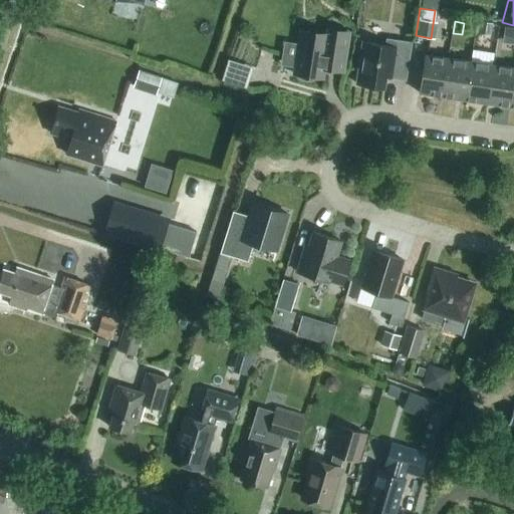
[(479,23),(478,34),(491,36),(492,24),(479,23)]
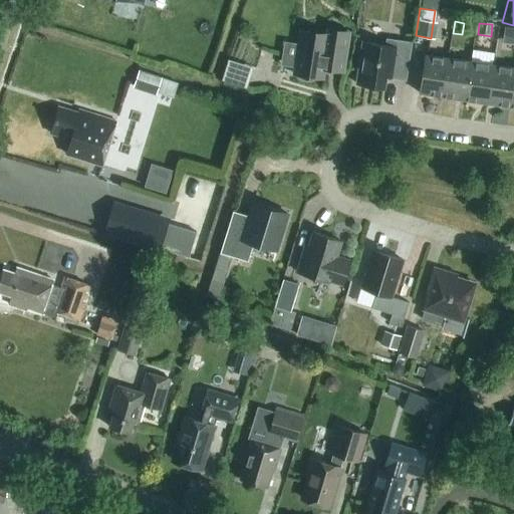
[(343,70),(349,32),(328,29),(327,33),(301,29),(294,73),(322,78),(324,67),(343,70)]
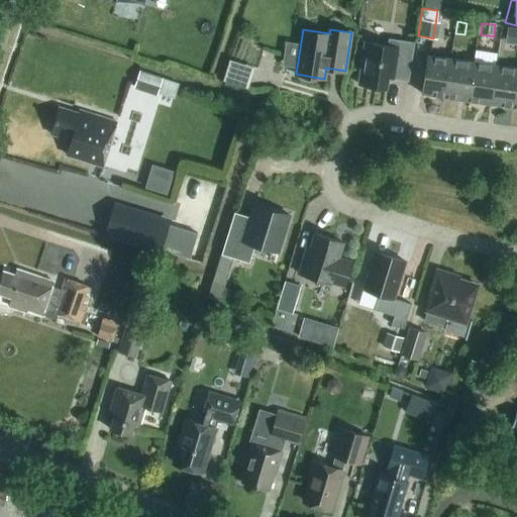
[(408,80),(414,42),(389,38),(388,45),(365,41),(358,84),(386,88),(388,77),(408,80)]
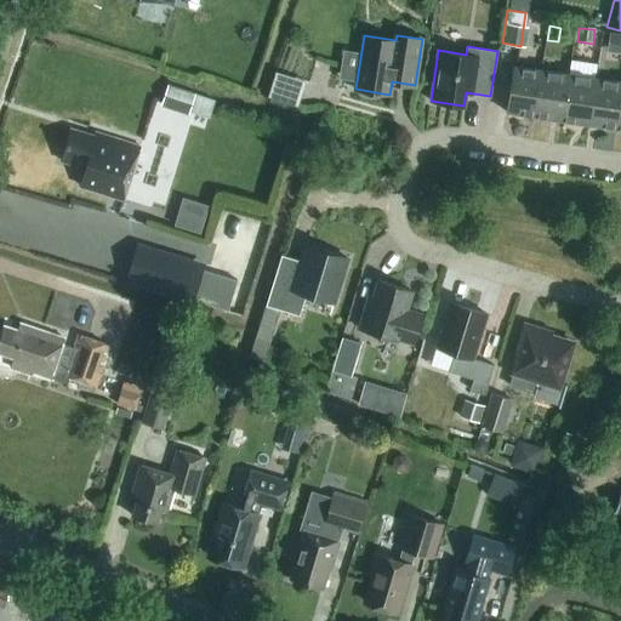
[(534,117),(541,70),(513,66),(506,112),(534,117)]
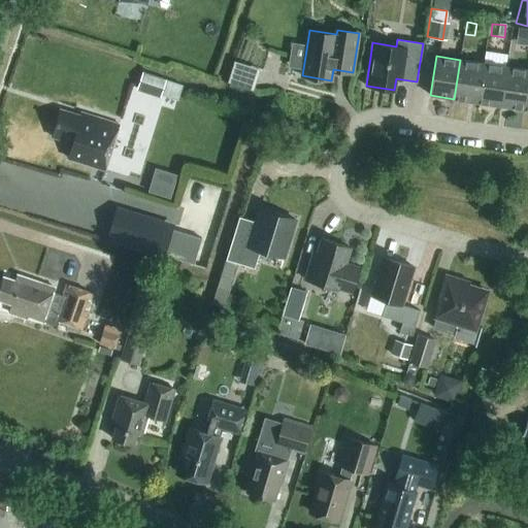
[(477,102),(483,63),(460,60),(454,99),(477,102)]
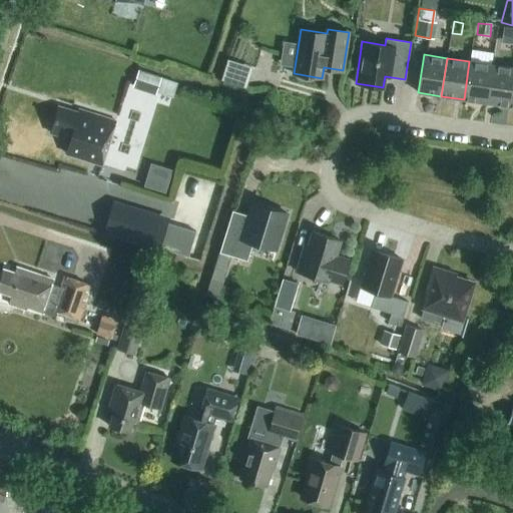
[(486,102),(492,64),(469,61),(464,99),(486,102)]
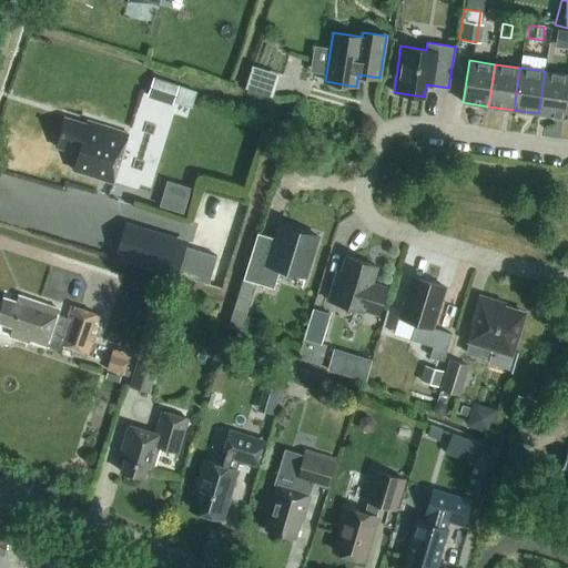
[(564,118),(567,87),(567,74),(545,71),(538,113),(564,118)]
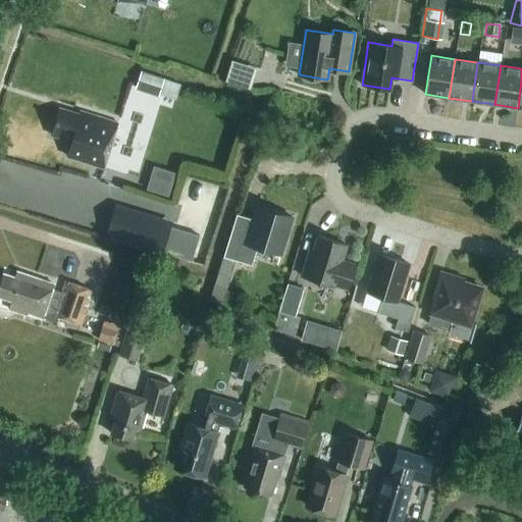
[(158,96),(164,77),(142,70),(136,88),(158,96)]
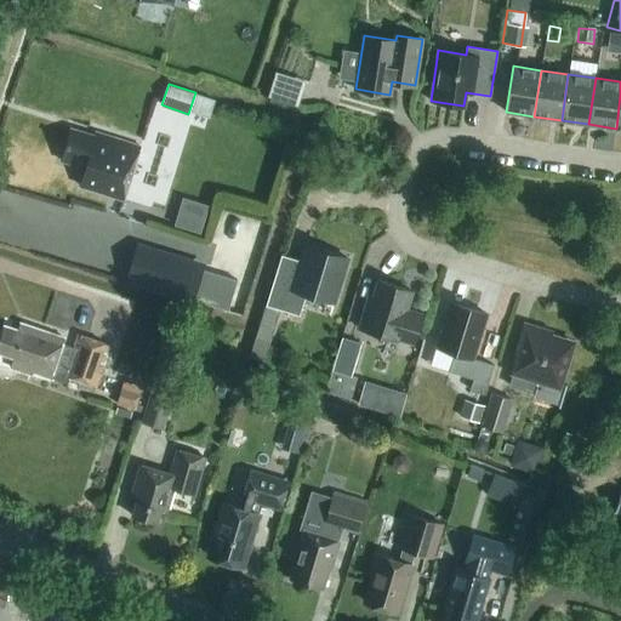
[(95,136),(70,129),(61,161),(85,167),(85,171),(80,186),(125,199),(141,147),(96,132),(96,134),(95,136)]
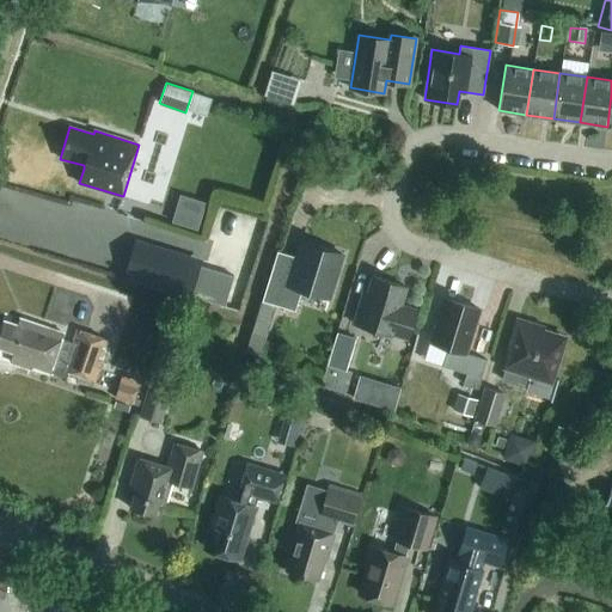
[(200,227),(208,199),(181,190),(172,220),(200,227)]
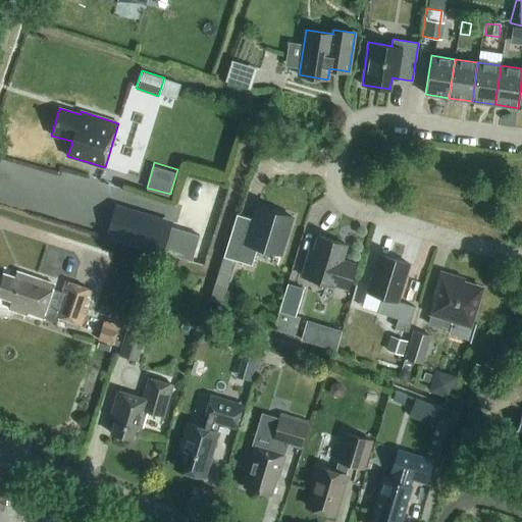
[(162,253),(172,220),(115,203),(105,236),(162,253)]
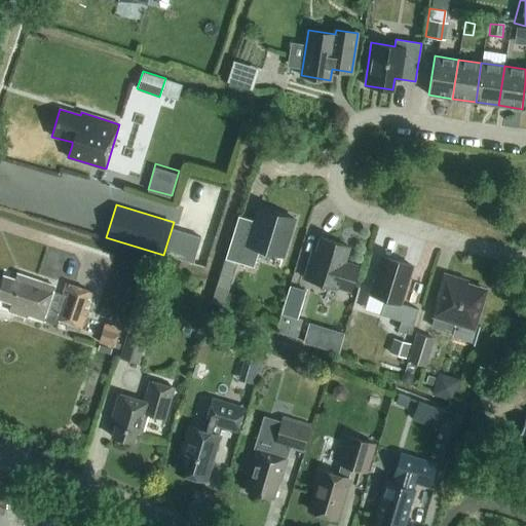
[(283,257),(295,219),(259,208),(254,221),(238,216),(212,302),(224,305),(237,262),(254,267),(259,249),(283,257)]
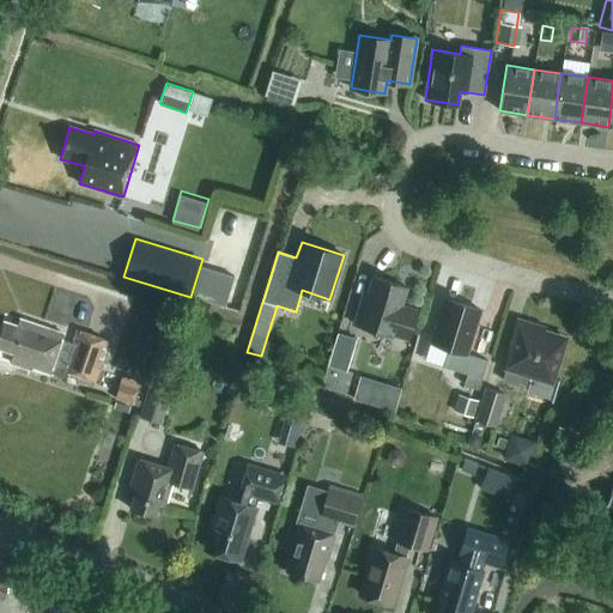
[(417,310),(400,305),(406,287),(374,277),(365,307),(360,305),(354,325),(392,335),(392,333),(408,338),(417,310)]
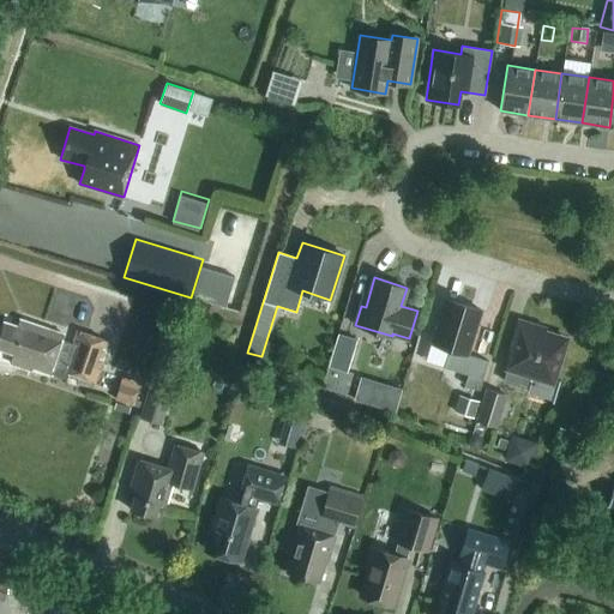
[(480,390),(488,361),(468,355),(482,311),(446,300),(432,343),(450,349),(444,367),(468,374),(464,385),(480,390)]
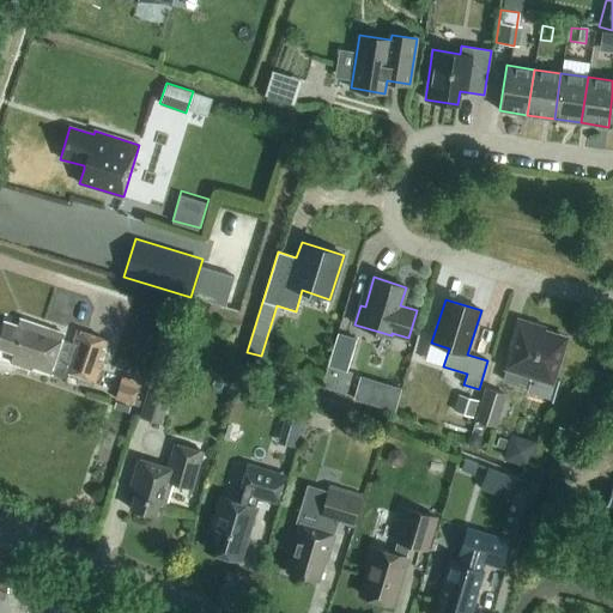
[(64,333),(23,320),(20,327),(4,321),(0,333),(0,347),(13,353),(11,363),(31,370),(32,366),(50,372),(67,378),(68,372),(95,381),(109,341),(77,331),(73,343),(62,338),(64,333)]
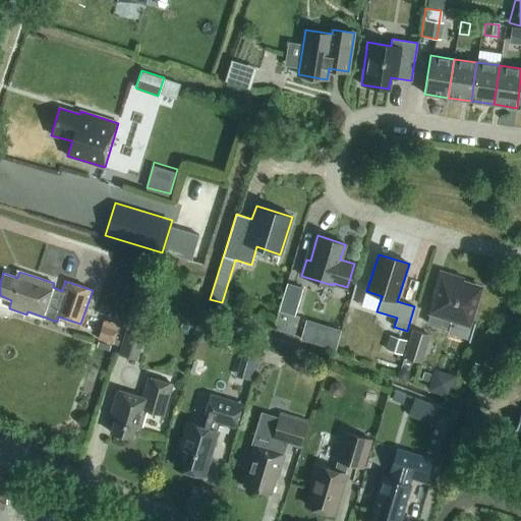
[(474,322),(469,320),(479,288),(462,282),(462,280),(441,274),(436,290),(438,291),(427,323),(448,329),(447,331),(470,338),(474,322)]
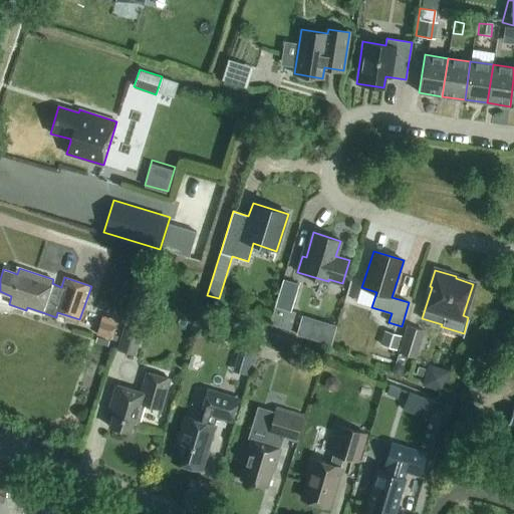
[(290,329),(295,311),(291,309),(299,283),(284,279),(271,323),(290,329)]
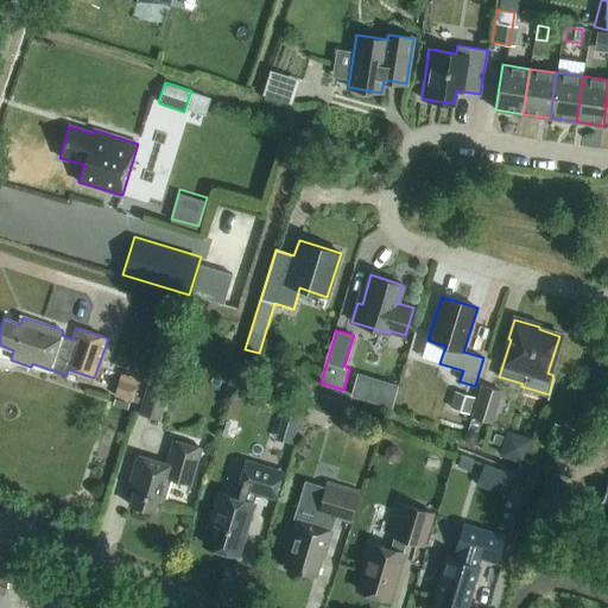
[(131,400),(139,378),(121,372),(113,394),(131,400)]
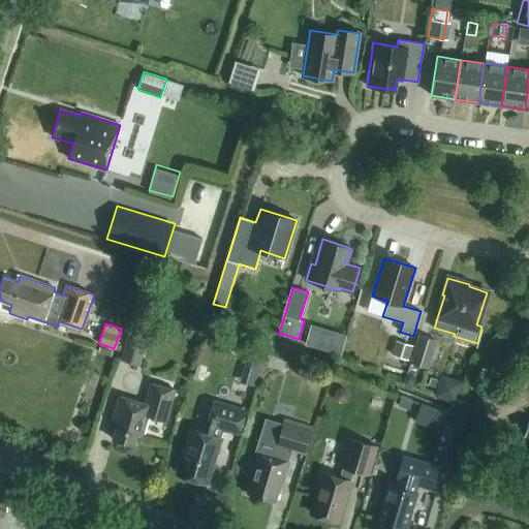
[(139,366),(150,333),(130,327),(120,360),(139,366)]
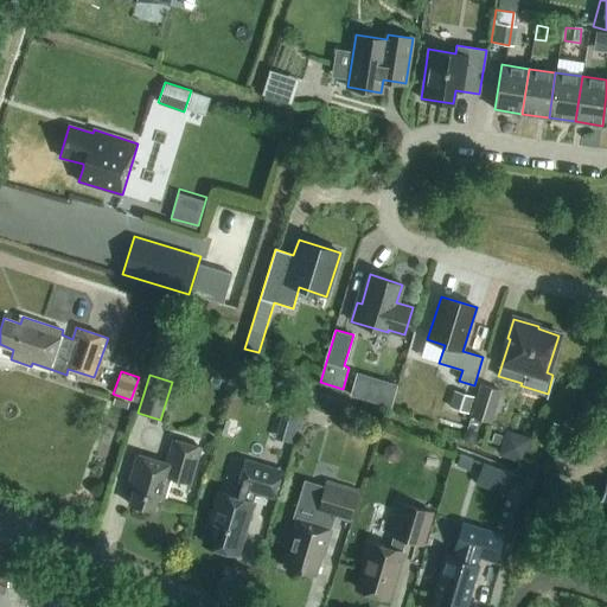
[(492,422),(502,390),(480,383),(470,415),(492,422)]
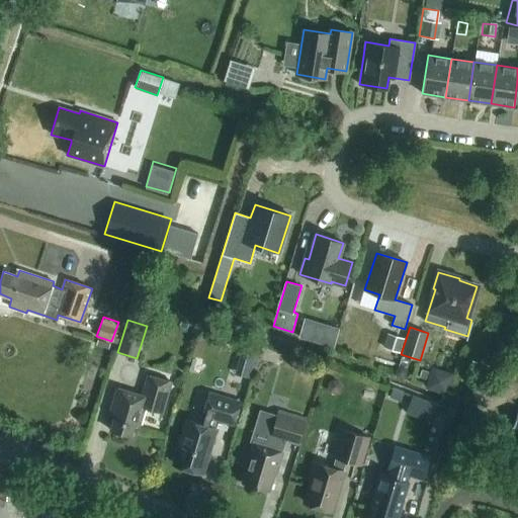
[(334,333),(320,329),(315,343),(330,348),(334,333)]
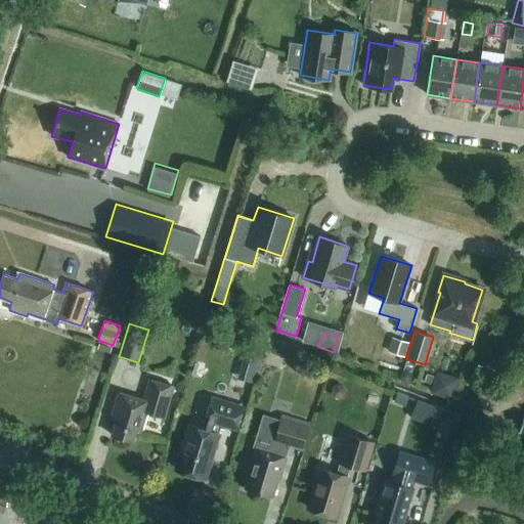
[(409,342),(392,337),(388,351),(404,356),(409,342)]
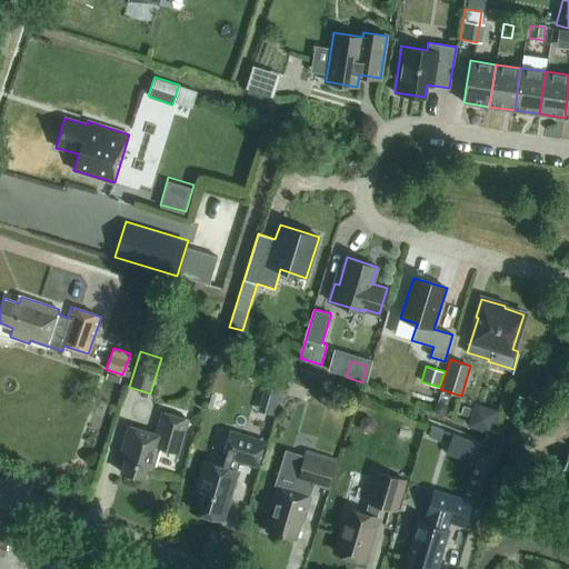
[(261,401),(277,406),(281,391),(265,387),(261,401)]
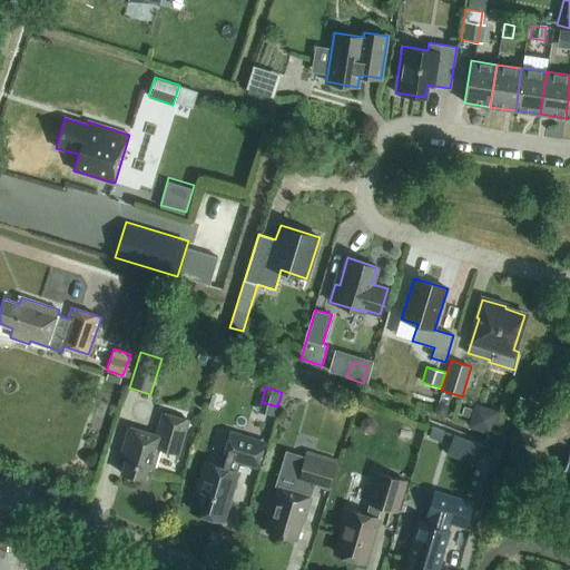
[(441,402),(435,404),(434,409),(436,414),(441,415),(446,413),(448,408),(444,403),(441,402)]
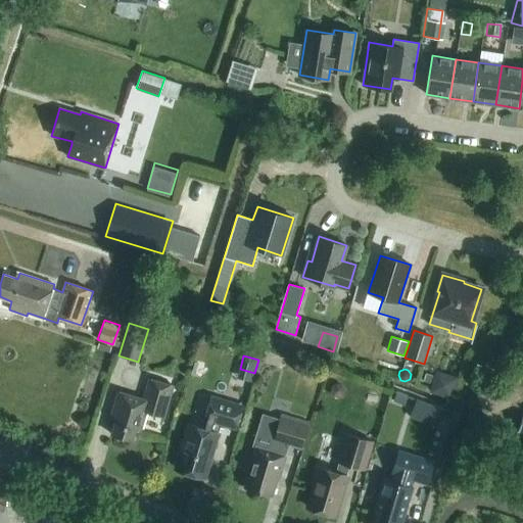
[(450,398),(457,377),(436,371),(429,391),(450,398)]
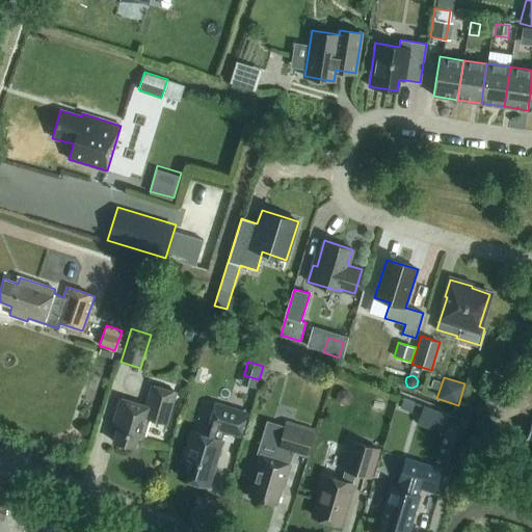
[(166,424),(176,392),(152,384),(145,405),(121,398),(112,424),(117,425),(113,442),(134,448),(137,436),(142,439),(149,419),(166,424)]
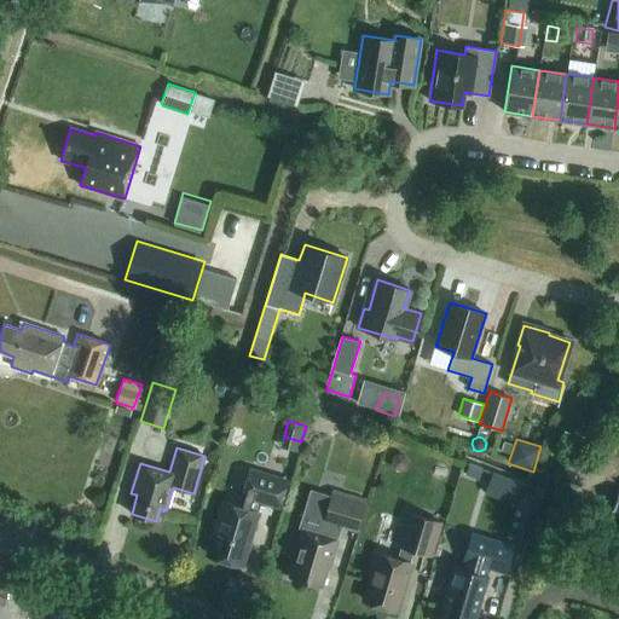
[(405,458),(398,456),(393,462),(393,469),(398,473),(405,470),(409,464),(405,458)]
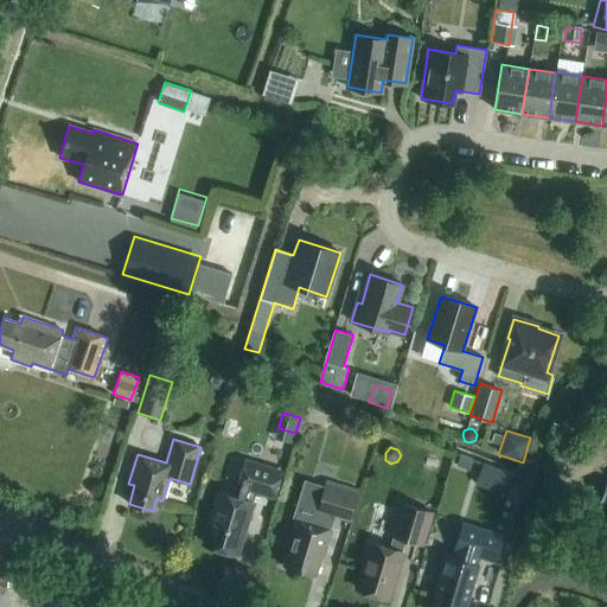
[(273,497),(281,472),(246,461),(237,486),(241,487),(237,498),(219,492),(204,540),(237,550),(236,555),(237,555),(253,503),(251,503),(255,491),(273,497)]
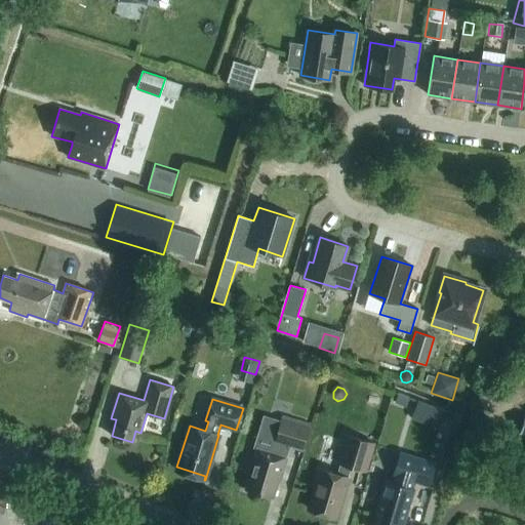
[(442,411),(415,401),(408,418),(435,430),(442,411)]
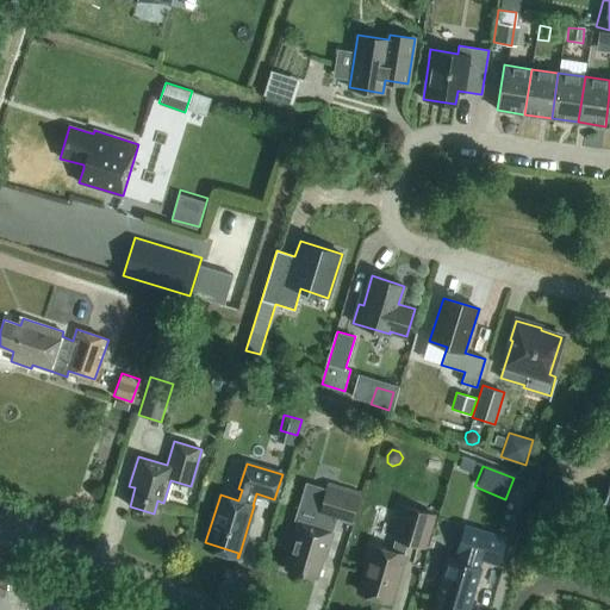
[(352,523),(360,493),(328,484),(319,511),(315,526),(299,521),(284,568),(316,578),(322,560),(324,560),(337,518),(352,523)]
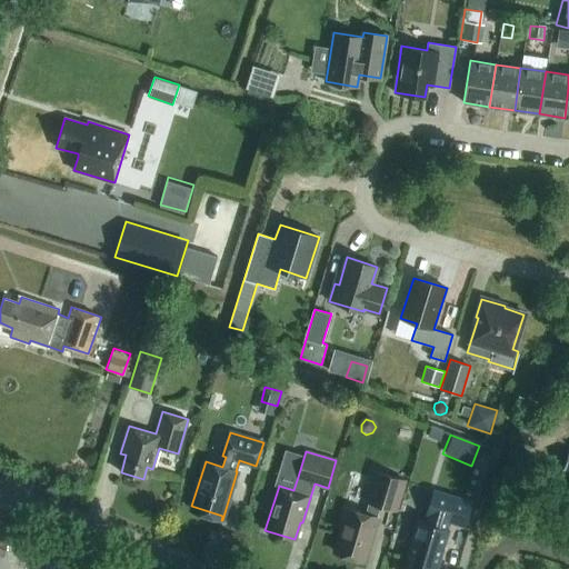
[(396,510),(405,480),(373,470),(365,501),(369,502),(366,515),(343,508),(338,527),(341,528),(335,551),(365,560),(377,518),(380,506),(396,510)]
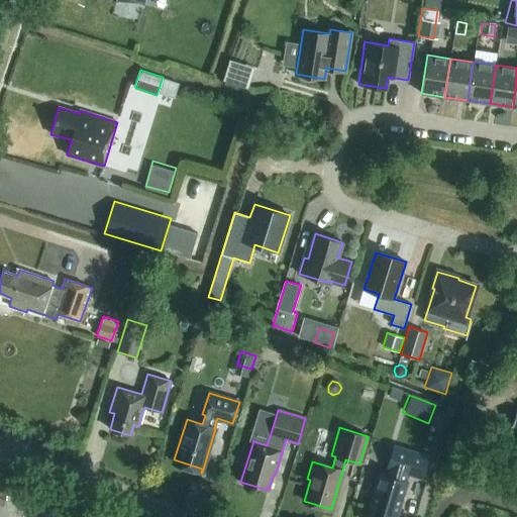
[(421,478),(428,455),(395,445),(388,468),(389,468),(387,476),(379,473),(369,507),(372,508),(369,516),(393,516),(394,515),(397,516),(407,482),(406,482),(408,474),(421,478)]
